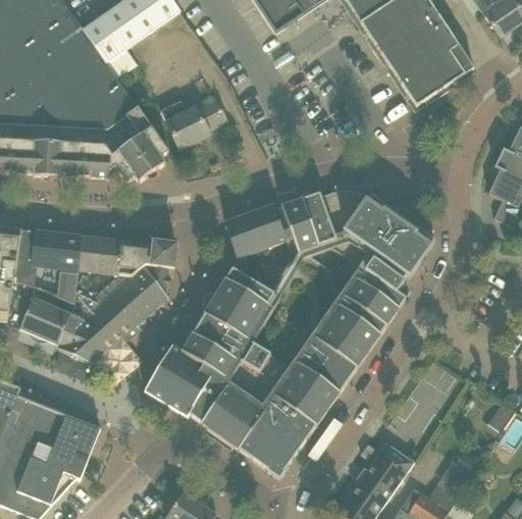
[(83,30),(62,0),(0,0),(0,35),(61,118),(117,81),(118,80),(117,79),(83,30)]
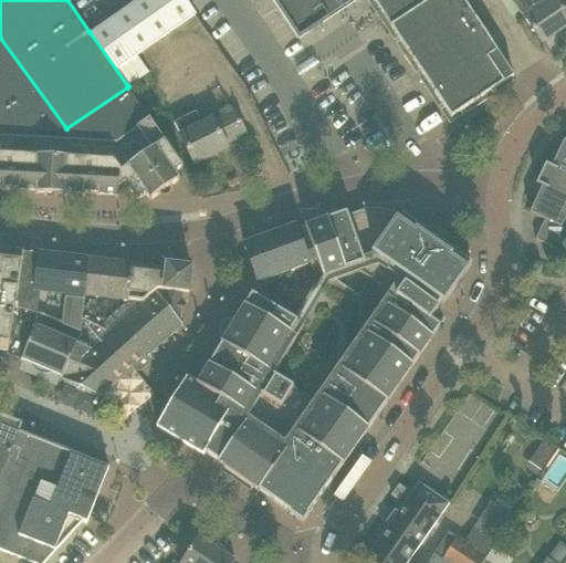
[(276,0),(300,33),(349,0),(465,0),(276,0)]
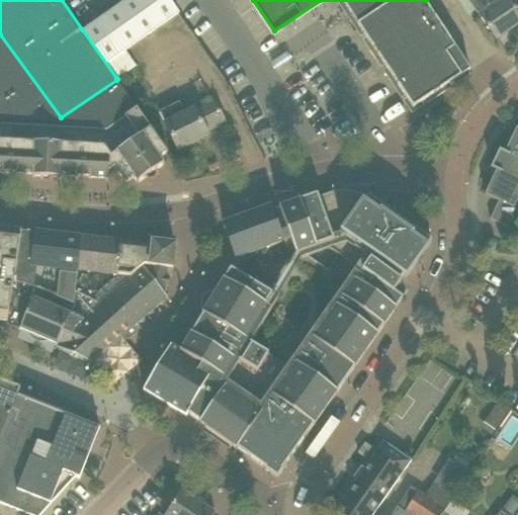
[(462,56),(426,0),(342,0),(412,105),(469,68),(462,56)]
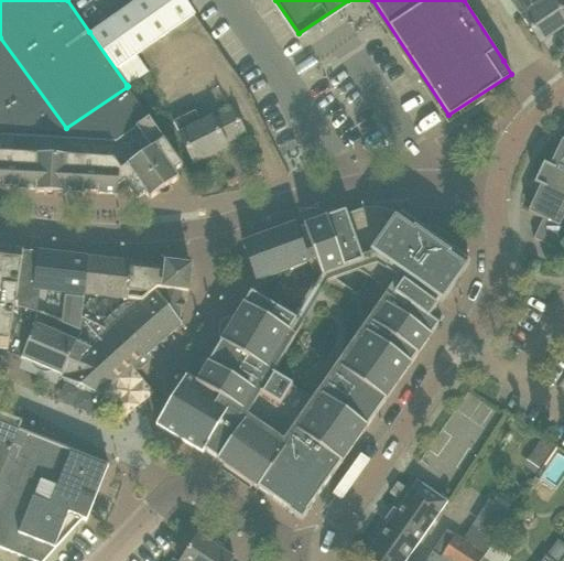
[(563,12),(555,0),(513,0),(540,41),(563,23),(563,12)]
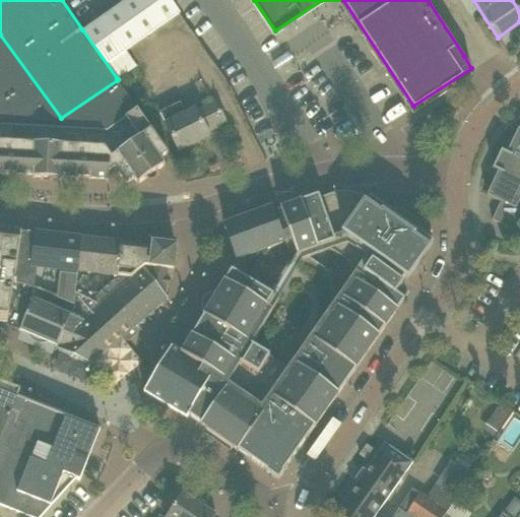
[(166,150),(117,80),(61,118),(0,35),(0,172),(33,175),(33,176),(60,178),(60,176),(109,179),(109,171),(116,166),(126,181),(133,176),(138,182),(163,163),(158,156),(166,150)]
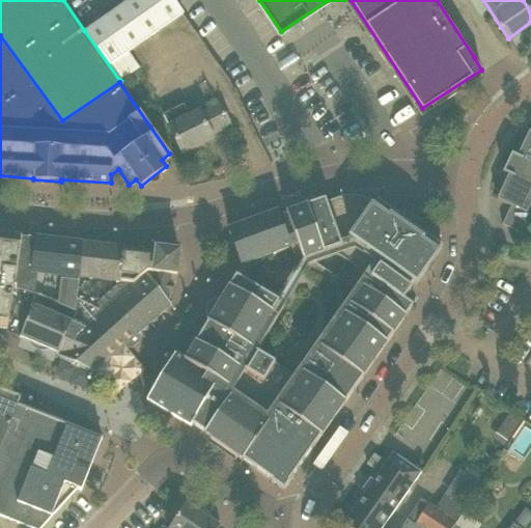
[(186,105),(189,113),(164,120),(173,149),(232,132),(220,94),(186,105)]
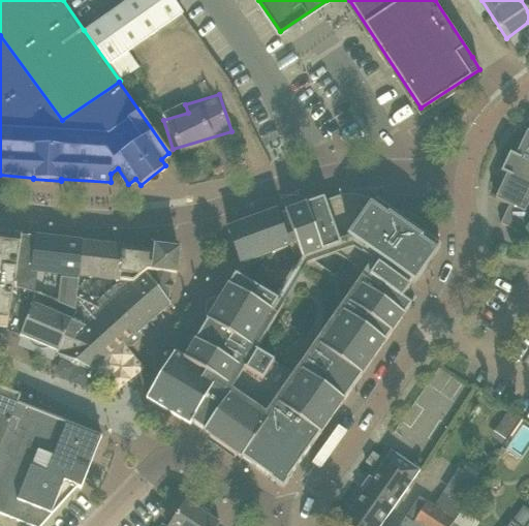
[(162,120),(186,111),(182,101),(159,111),(162,120)]
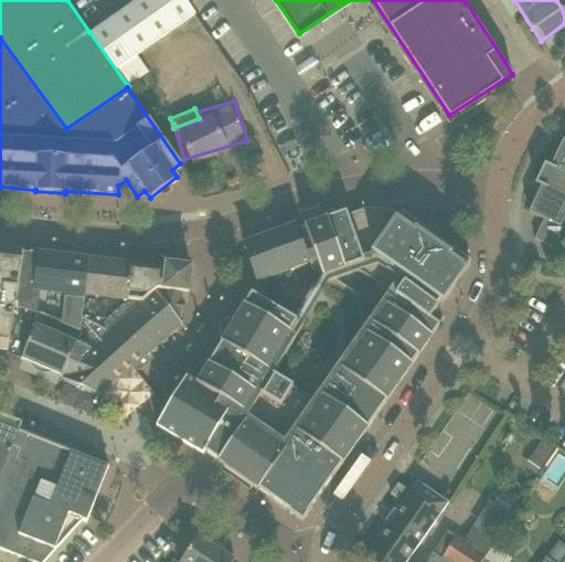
[(554,147),(547,162),(546,163),(564,171),(564,138),(563,138),(558,149),(554,147)]
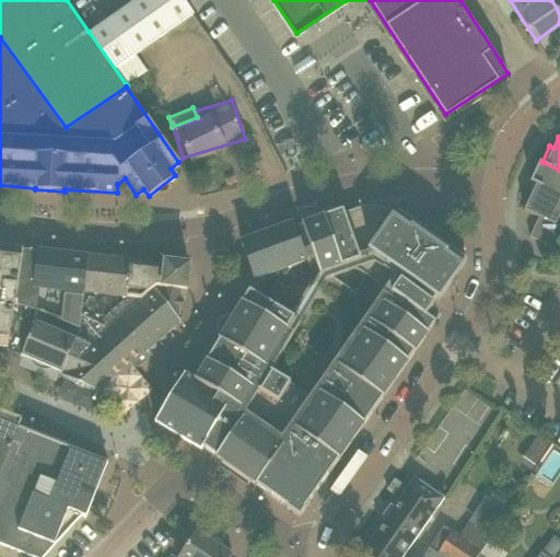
[(559,170),(541,162),(543,161),(539,160),(531,181),(536,183),(524,209),(539,216),(529,235),(553,246),(559,233),(559,232),(559,170)]
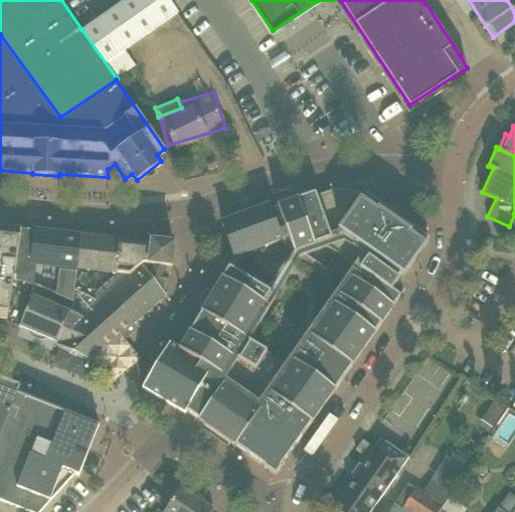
[(312,421),(393,305),(386,300),(392,293),(393,290),(391,289),(398,279),(396,277),(400,272),(403,274),(428,237),(410,224),(407,229),(380,210),(383,205),(365,193),(364,195),(361,193),(358,191),(354,189),(351,188),(347,187),(344,187),(342,187),(339,187),(336,187),(334,187),(316,194),(315,191),(298,197),(297,197),(297,198),(296,198),(281,204),(280,205),(290,233),(288,234),(294,250),(271,291),(269,289),(251,279),(248,278),(236,270),(230,280),(224,277),(222,276),(222,277),(216,287),(213,287),(209,287),(206,288),(203,290),(201,292),(200,296),(199,299),(200,302),(201,306),(203,308),(195,322),(202,326),(197,334),(190,330),(189,331),(190,331),(180,348),(180,347),(179,348),(212,367),(186,409),(276,473),(285,460),(312,421)]
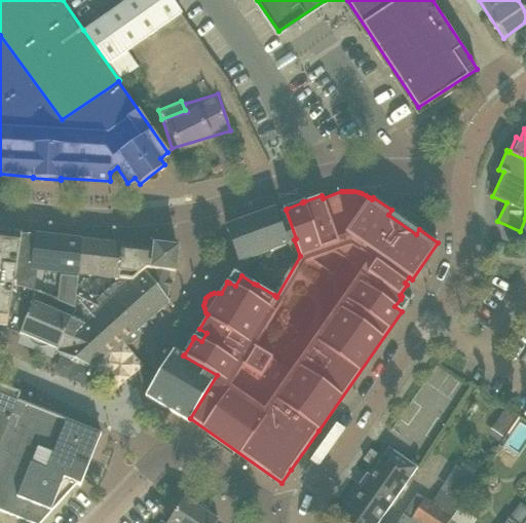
[(296,238),(286,210),(287,209),(285,209),(284,209),(284,211),(276,214),(273,208),(227,225),(240,260),(287,244),(287,243),(294,239),(296,238)]
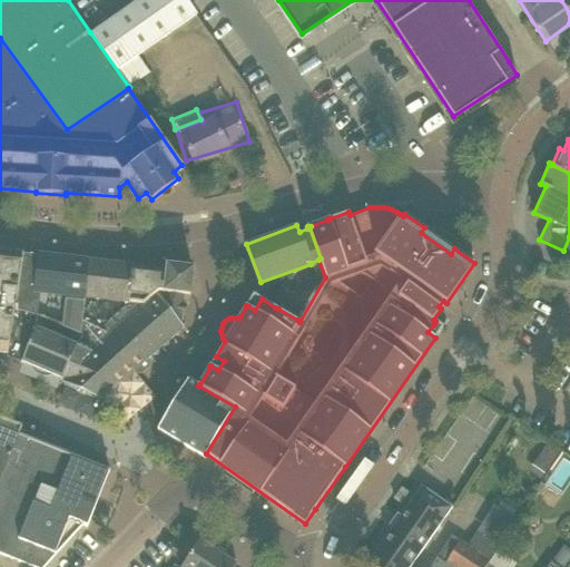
[(0,355),(7,358),(7,357),(8,357),(16,309),(25,252),(0,248),(0,355)]
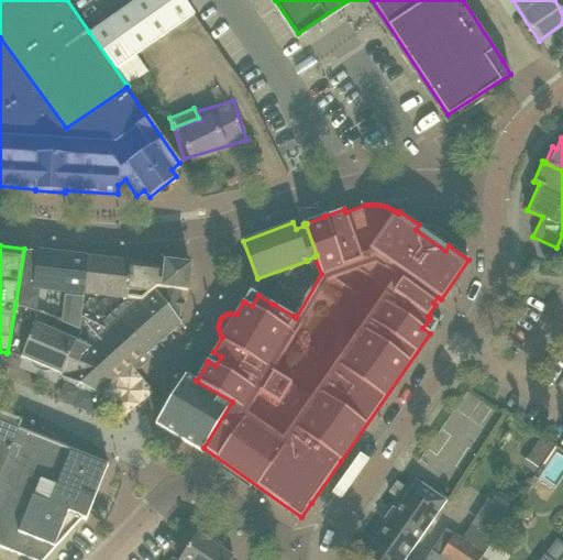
[(15,305),(55,316),(83,324),(88,257),(88,256),(87,256),(39,252),(40,251),(24,249),(15,305)]
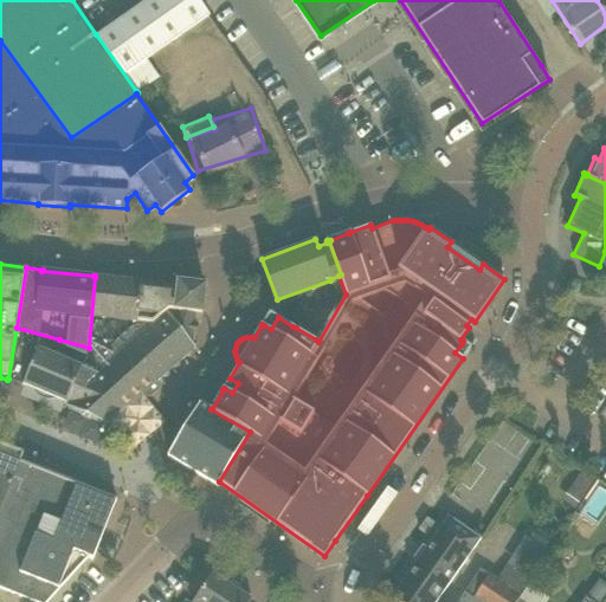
[(128,342),(139,332),(141,282),(95,277),(89,348),(86,364),(94,368),(101,370),(128,342)]
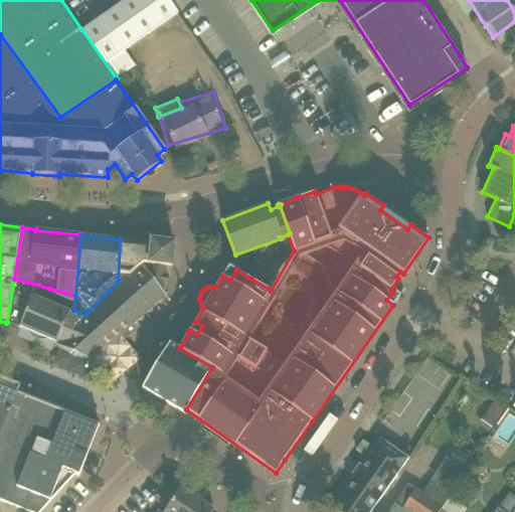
[(142,262),(167,264),(171,265),(174,241),(152,239),(151,243),(122,239),(120,239),(118,283),(142,262)]
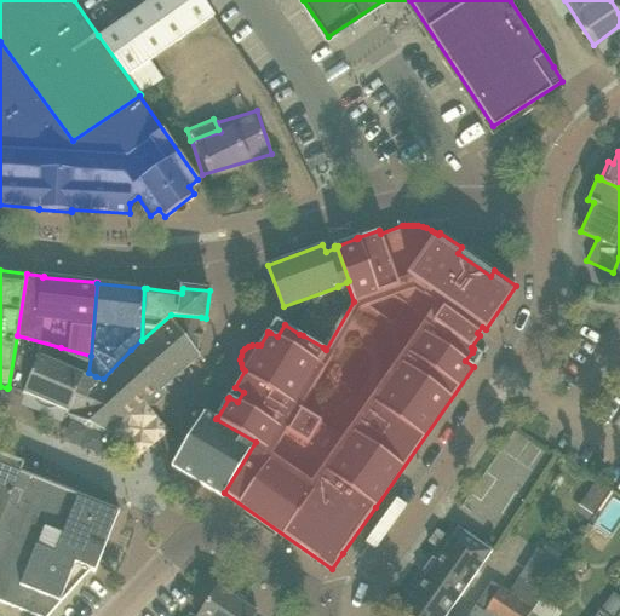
[(161,387),(166,384),(171,384),(174,380),(174,375),(176,375),(181,375),(184,372),(185,367),(189,363),(195,363),(199,360),(200,353),(197,350),(201,317),(171,315),(142,340),(131,350),(161,387)]
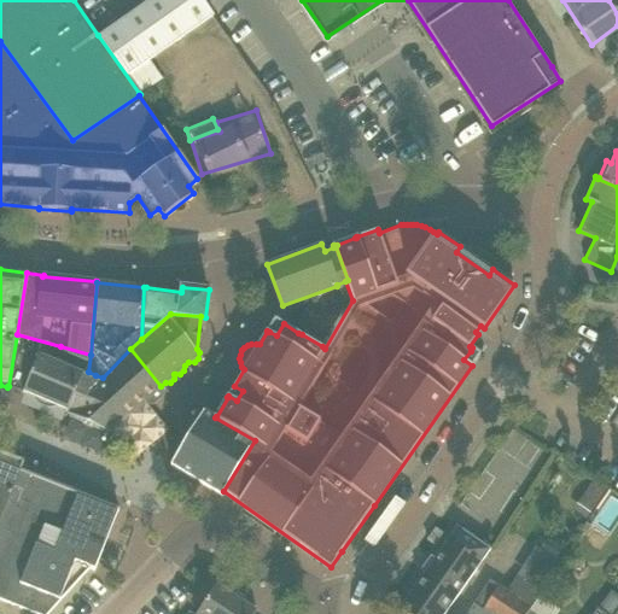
[(54,360),(60,346),(17,334),(9,386),(24,392),(24,391),(40,355),(54,360)]
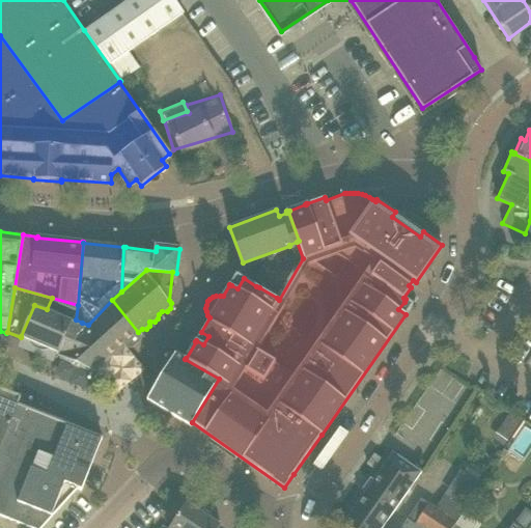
[(82,323),(76,320),(78,305),(52,298),(47,309),(34,305),(21,336),(57,352),(57,353),(68,358),(82,323)]
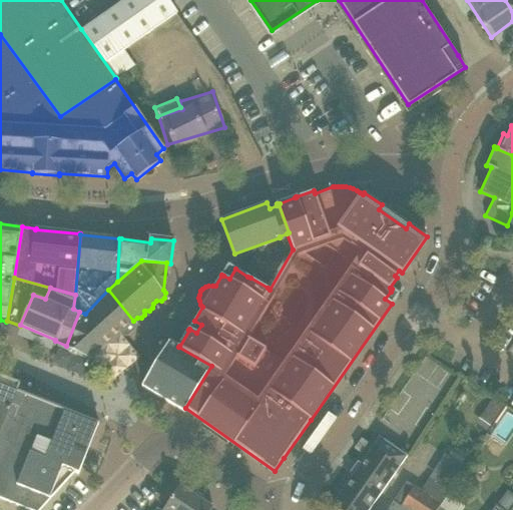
[(85,314),(79,312),(66,346),(91,357),(91,356),(120,332),(123,335),(127,335),(134,329),(135,324),(132,322),(133,321),(108,290),(85,314)]
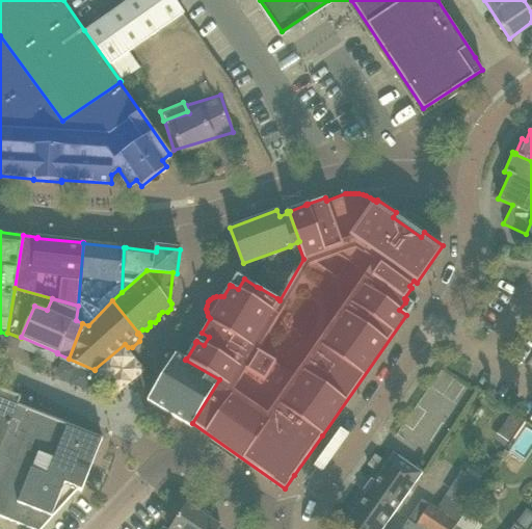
[(219,379),(185,360),(175,353),(148,398),(191,425),(192,423),(219,379)]
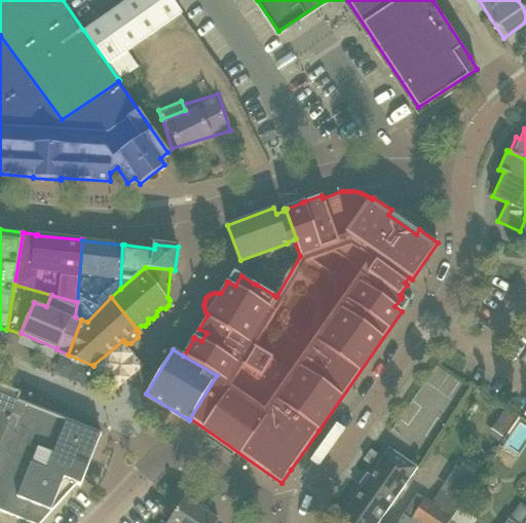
[(0,443),(17,399),(20,395),(0,386),(0,443)]
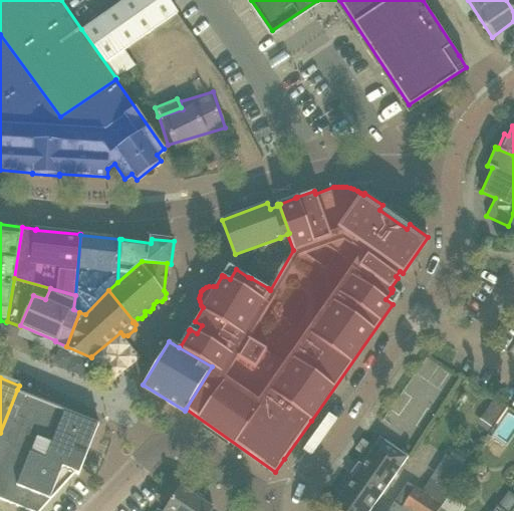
[(98,423),(17,390),(0,433),(0,496),(37,510),(74,470),(80,472),(98,423)]
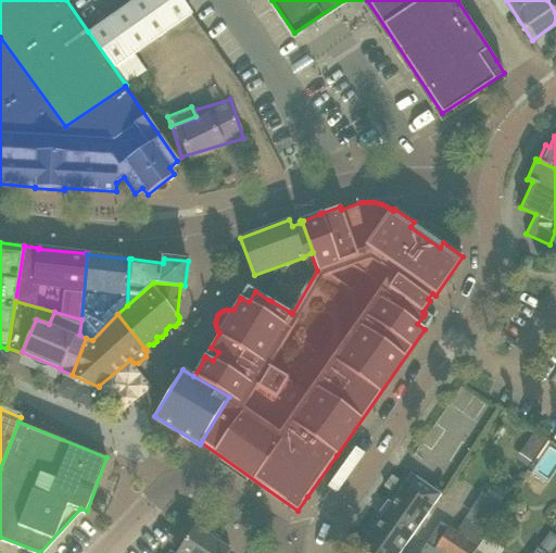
[(546,438),(534,429),(516,456),(528,465),(546,438)]
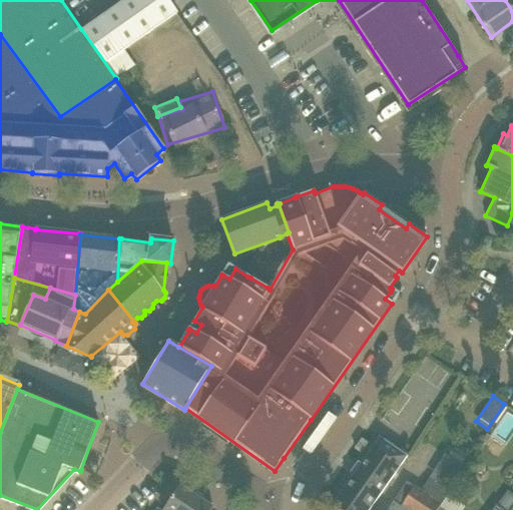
[(339,509),(368,509),(407,454),(380,435),(331,504),(339,509)]
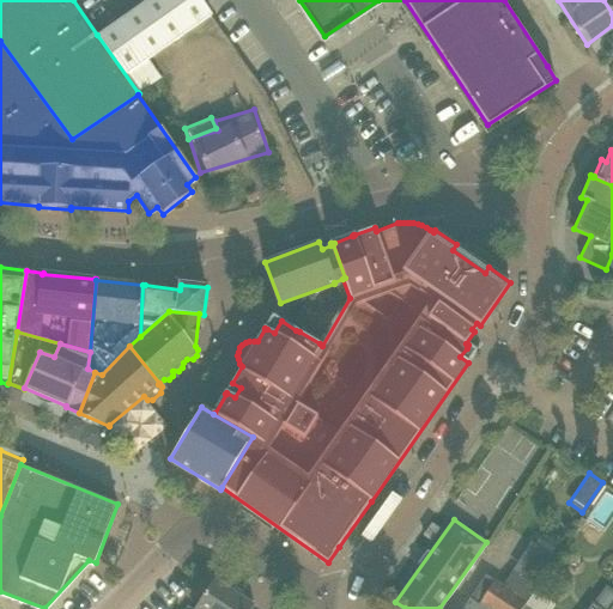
[(439,527),(432,521),(424,533),(431,539),(439,527)]
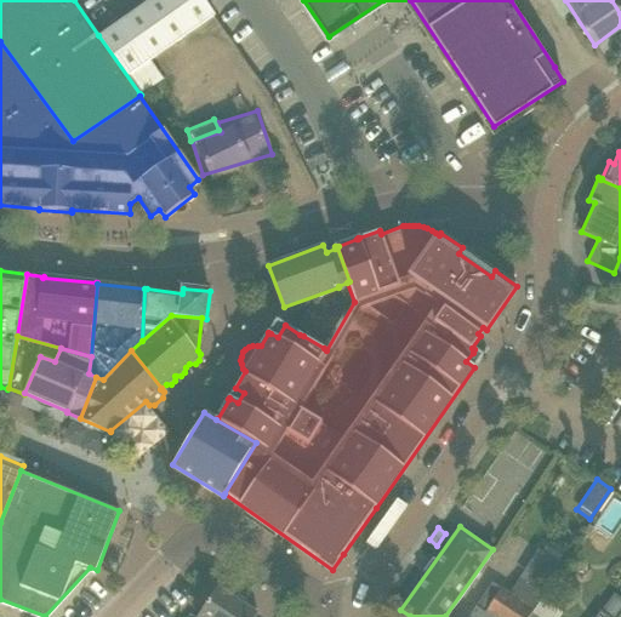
[(519,576),(512,588),(536,605),(545,592),(519,576)]
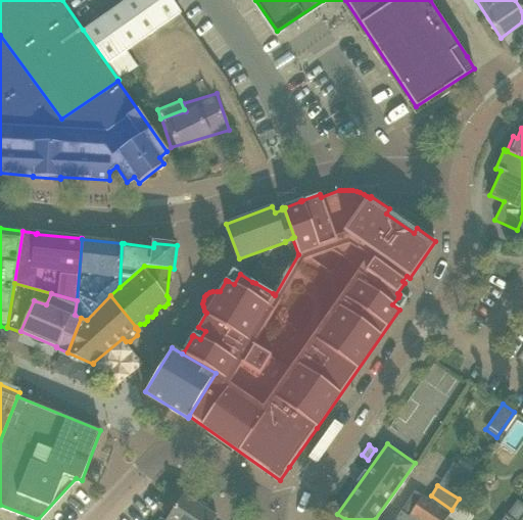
[(183,493),(181,498),(165,519),(167,519),(214,519),(217,516),(215,515),(217,513),(186,493),(185,494),(183,493)]
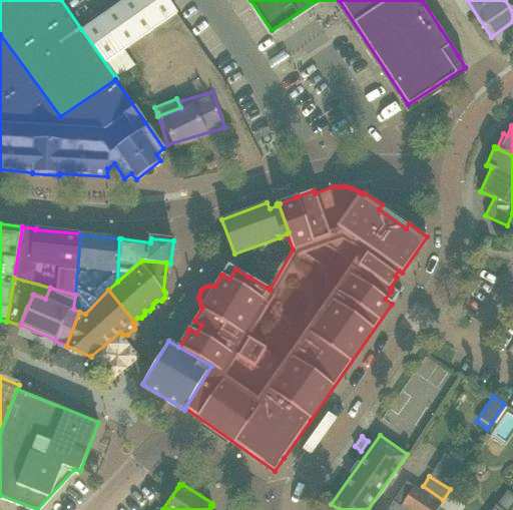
[(436,509),(438,509),(442,503),(414,485),(401,504),(393,499),(385,509),(436,509)]
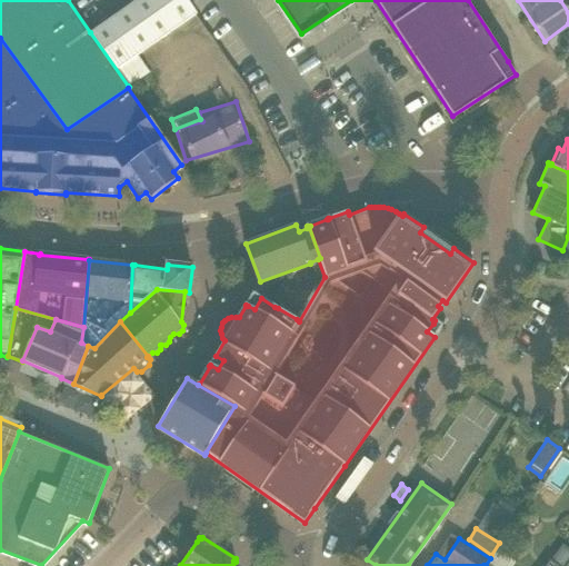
[(560,565),(562,565),(568,558),(568,546),(562,542),(550,557),(560,565)]
